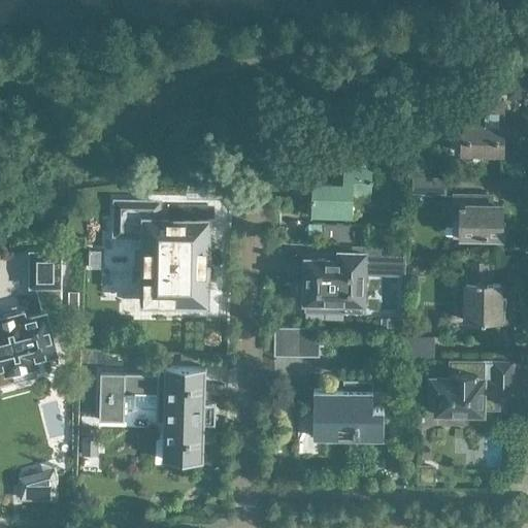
[(504,101),(485,101),(485,124),(462,124),(462,153),(503,154),(504,101)]
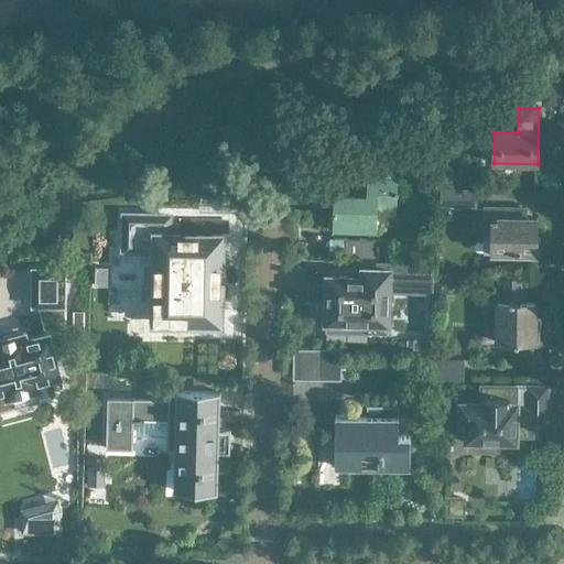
[(433,196),(433,176),(418,176),(418,195),(433,196)]
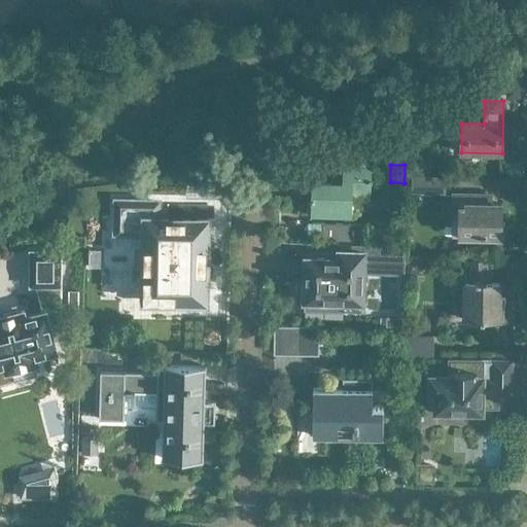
[(371,178),(371,167),(344,167),(344,178),(338,178),(338,183),(313,182),(312,197),(311,197),(311,200),(309,200),(308,214),(312,214),(312,216),(351,217),(352,191),(371,192),(371,181),(373,181),(373,178),(371,178)]
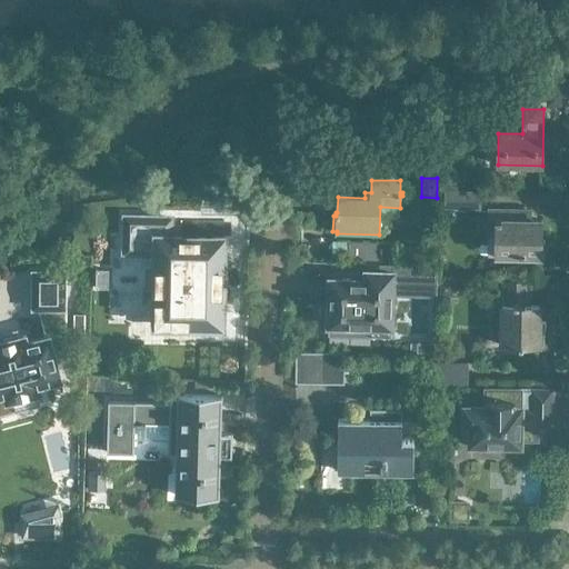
[(443,190),(443,209),(480,209),(481,190),(443,190)]
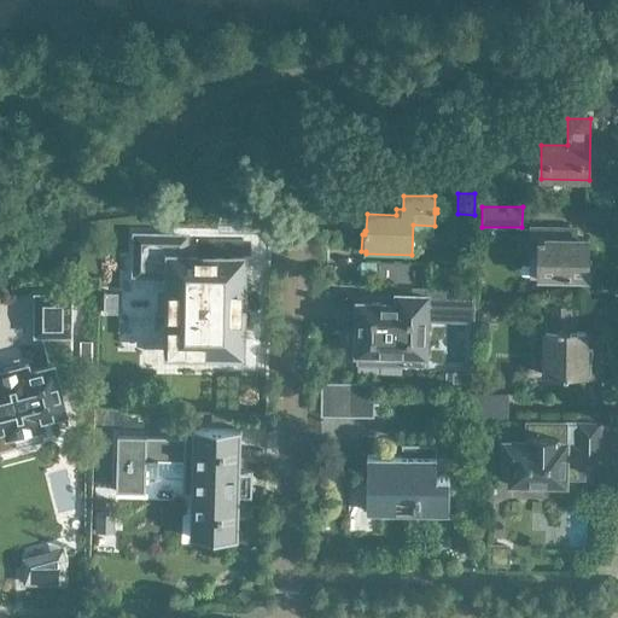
[(569,283),(592,280),(592,261),(588,261),(588,239),(575,239),(575,228),(531,228),(531,254),(540,254),(540,277),(569,277),(569,283)]
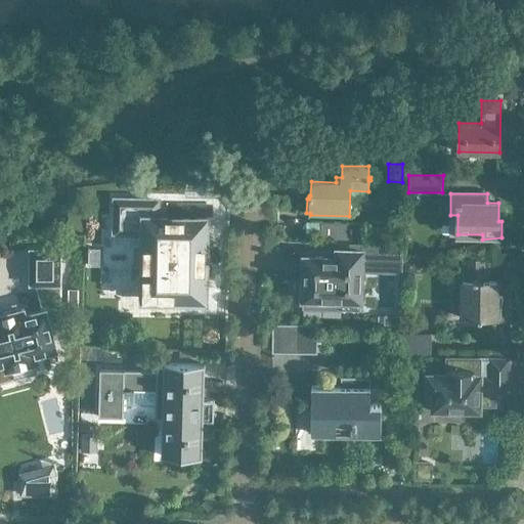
[(205,270),(206,218),(157,217),(157,202),(117,201),(116,231),(144,232),(143,278),(144,278),(143,298),(173,299),(205,300),(205,270)]
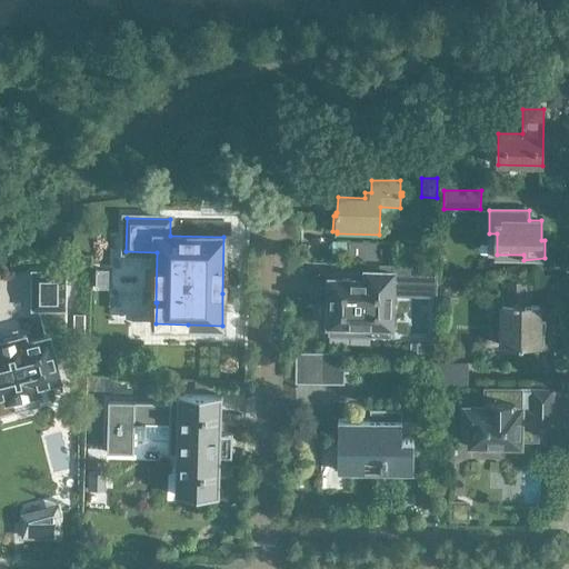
[(349,241),(349,259),(390,260),(391,242),(349,241)]
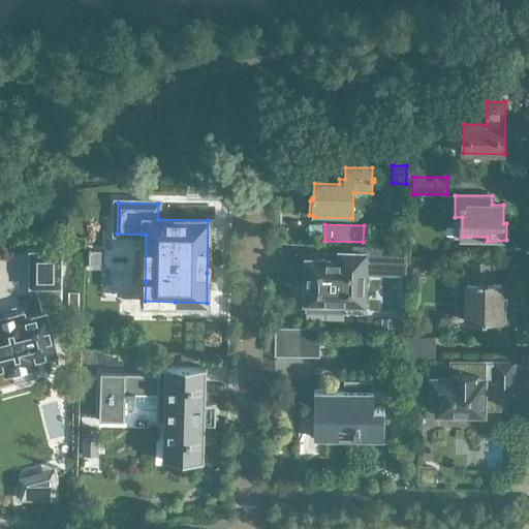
[(307,258),(306,302),(320,302),(320,305),(330,305),(331,303),(344,303),(343,313),(364,313),(365,275),(366,261),(406,263),(407,247),(364,245),(364,246),(364,251),(341,251),(340,259),(307,258)]
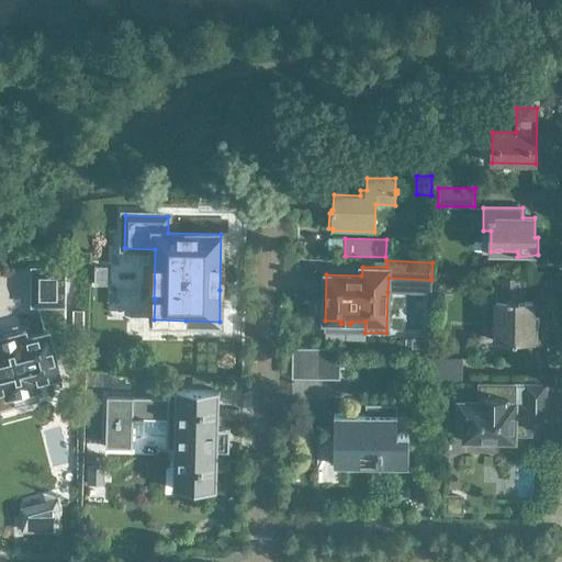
[(33,268),(33,304),(41,304),(47,332),(27,337),(25,330),(0,336),(0,389),(6,389),(8,395),(12,394),(15,400),(21,403),(26,403),(32,400),(35,394),(35,388),(40,386),(38,380),(60,373),(56,357),(64,355),(64,268),(33,268)]
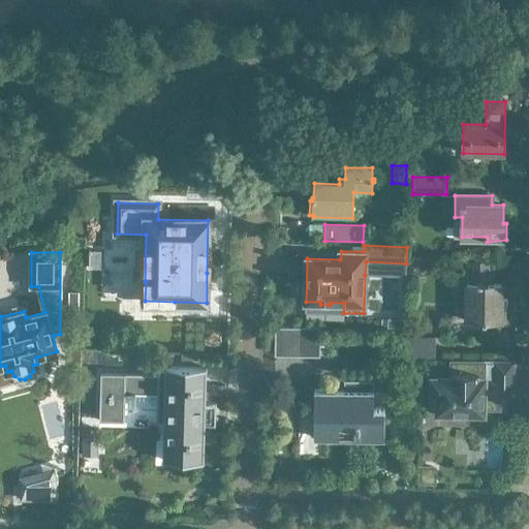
[(505,320),(507,304),(501,304),(502,284),(489,284),(489,276),(493,276),(493,261),(467,261),(466,320),(483,321),(483,322),(487,322),(487,321),(501,321),(501,320),(505,320)]
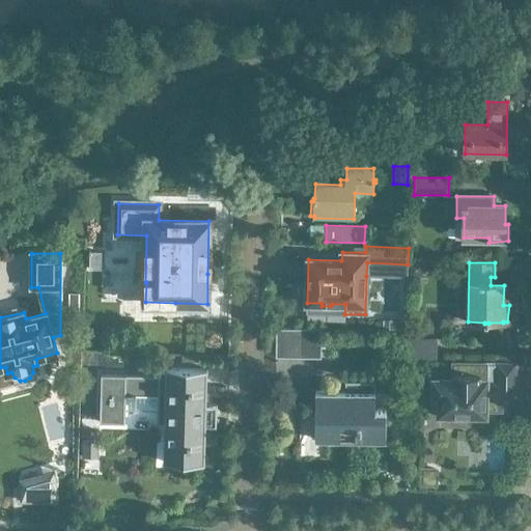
[(390,320),(390,328),(407,329),(407,320),(390,319),(390,320)]
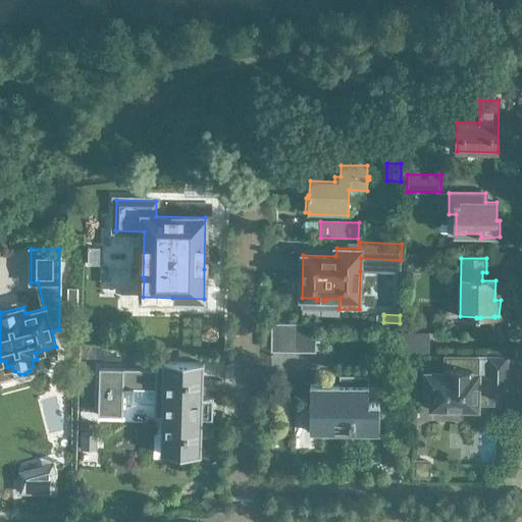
[(271,322),(271,351),(316,352),(317,323),(271,322)]
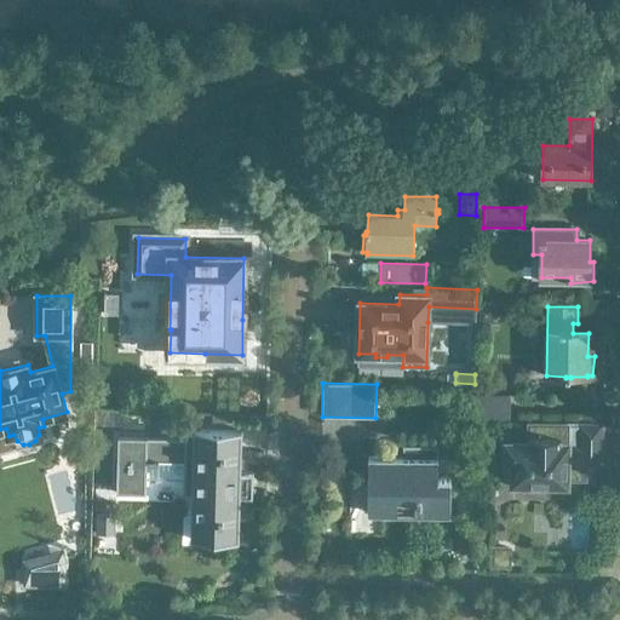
[(475,414),(509,415),(509,396),(475,395),(475,414)]
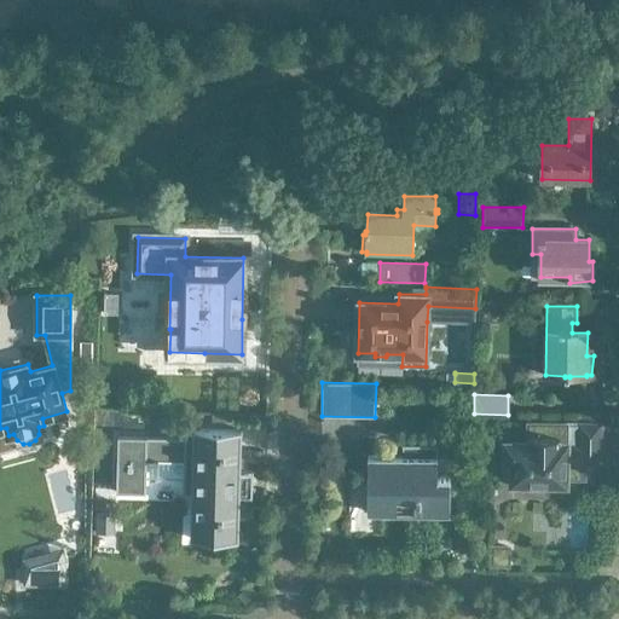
[(600,463),(601,424),(561,423),(561,437),(528,437),(528,443),(507,443),(505,462),(513,462),(513,482),(518,482),(521,490),(534,490),(538,482),(566,484),(566,476),(570,476),(571,475),(573,474),(576,473),(577,472),(578,469),(579,468),(579,466),(579,463),(600,463)]
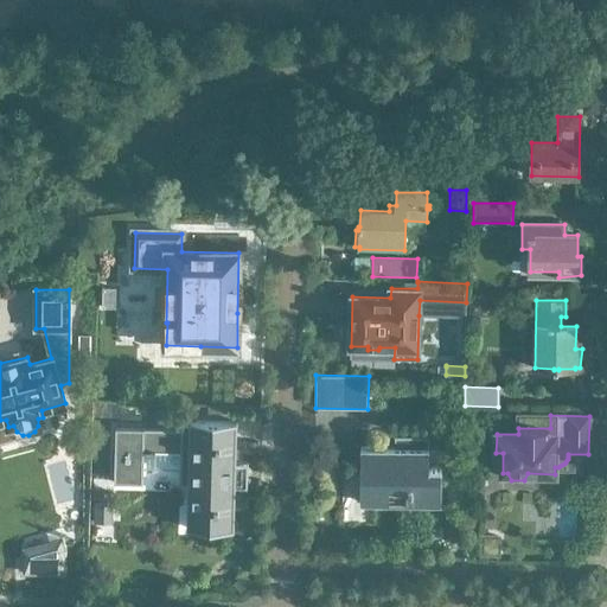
[(155,452),(181,453),(180,485),(189,485),(187,528),(235,530),(236,487),(248,487),(248,464),(236,464),(237,421),(181,420),(181,429),(116,428),(115,483),(144,484),(145,452),(151,452),(151,454),(155,454),(155,452)]
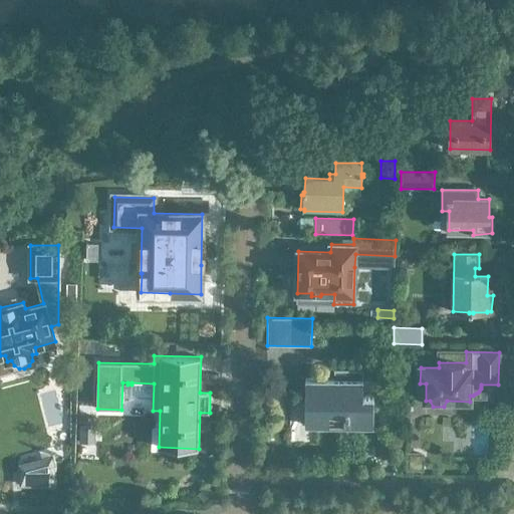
[(362,394),(363,369),(334,368),(334,378),(306,378),(305,405),(314,405),(313,423),(304,423),(304,427),(341,427),(344,427),(344,420),(359,421),(359,426),(370,426),(370,427),(373,427),(374,395),(362,394)]
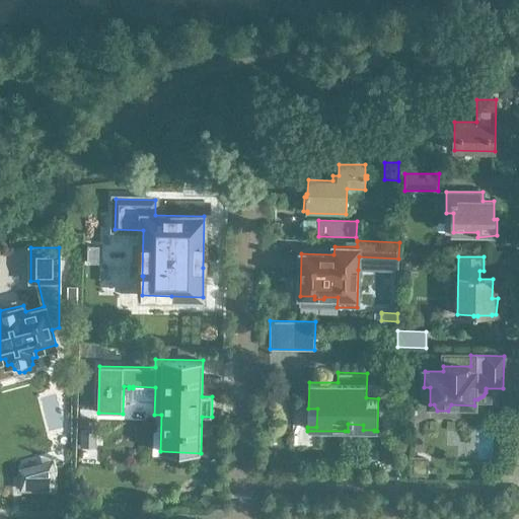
[(66,409),(62,390),(45,394),(50,413),(66,409)]
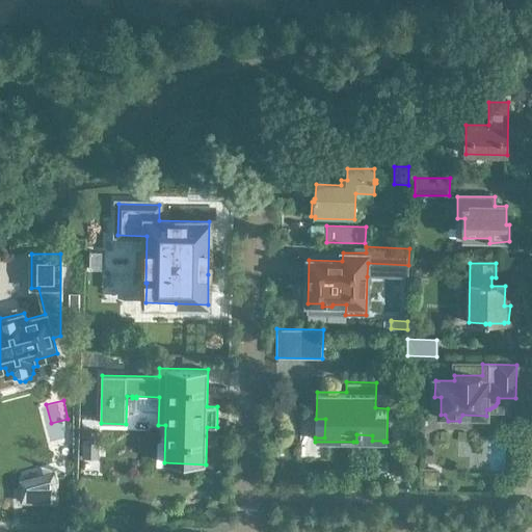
[(98,458),(99,431),(84,431),(84,458),(98,458)]
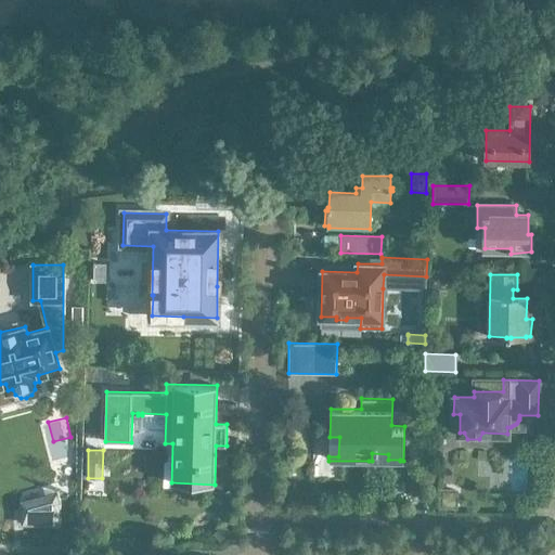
[(440,490),(440,507),(457,507),(457,490),(440,490)]
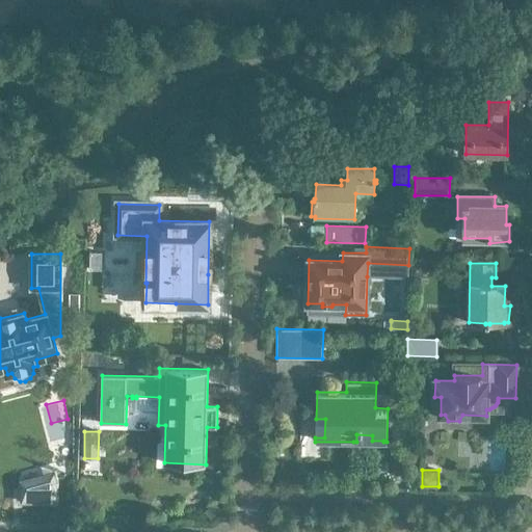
[(22,480),(21,503),(58,504),(59,480),(55,471),(22,480)]
